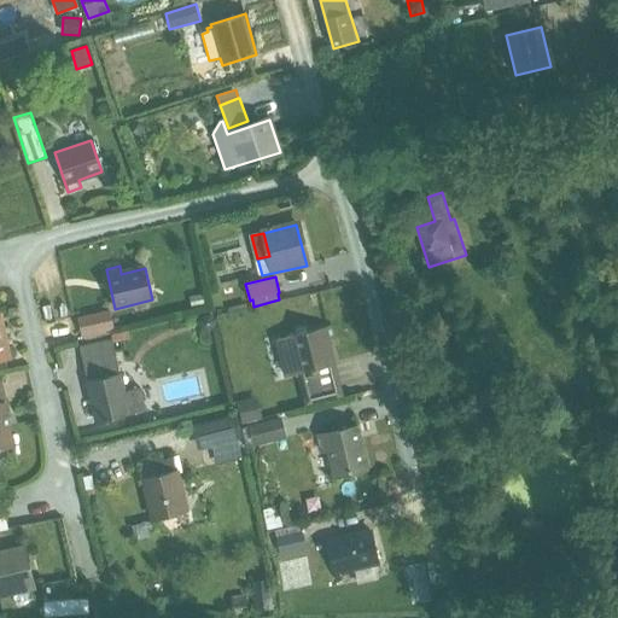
[(110,313),(81,319),(85,336),(114,328),(110,313)]
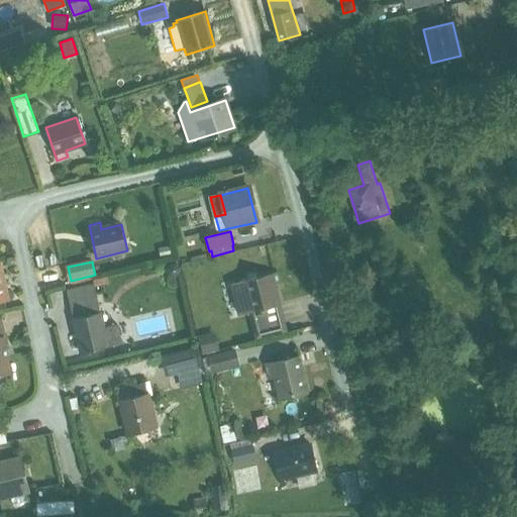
[(170,264),(166,270),(168,276),(175,278),(181,275),(181,267),(177,264),(170,264)]
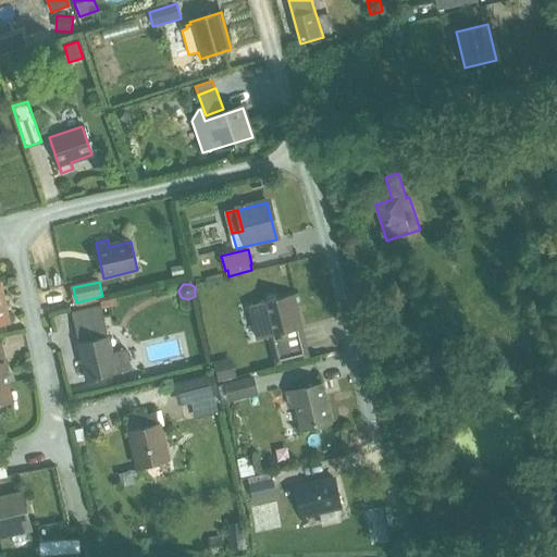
[(298,313),(297,307),(301,307),(298,295),(248,307),(257,339),(268,337),(299,331),(295,314),(298,313)]
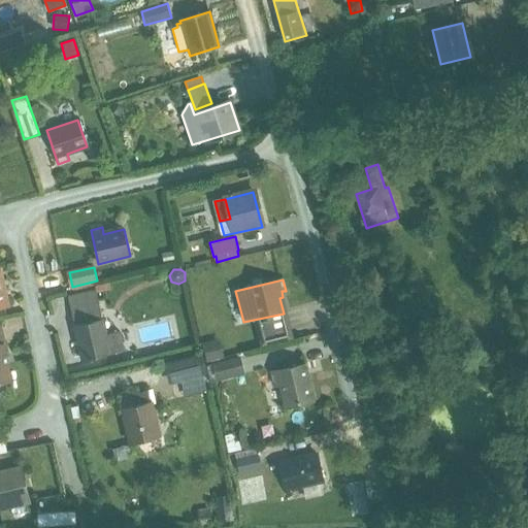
[(97,291),(68,298),(83,361),(125,351),(120,331),(107,334),(97,291)]
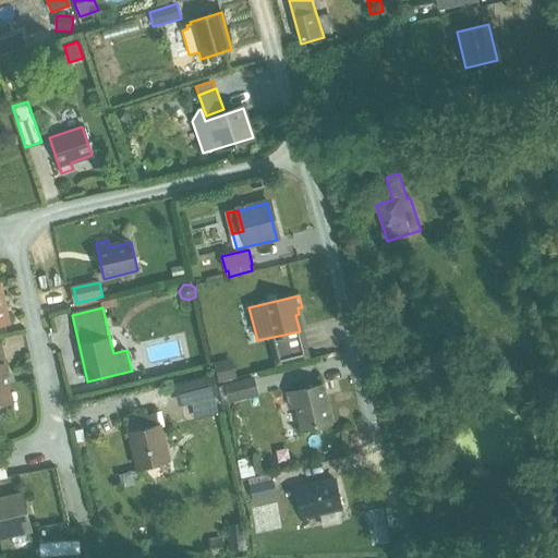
[(300,331),(268,338),(276,367),(311,358),(298,307),(299,314),(295,315),(300,331)]
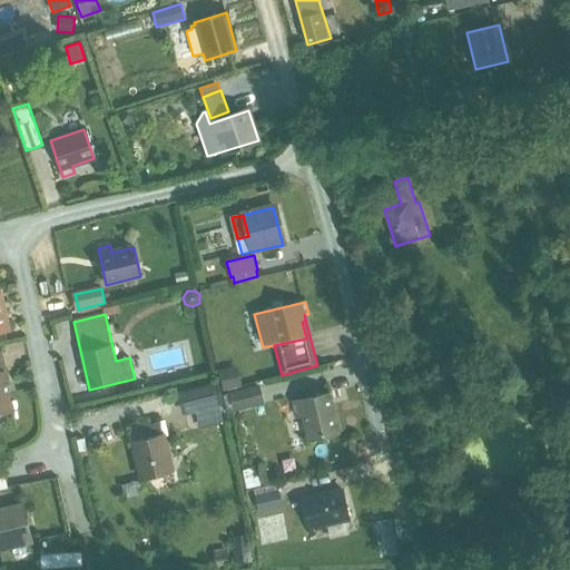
[(0,414),(13,412),(2,351),(0,351),(0,414)]
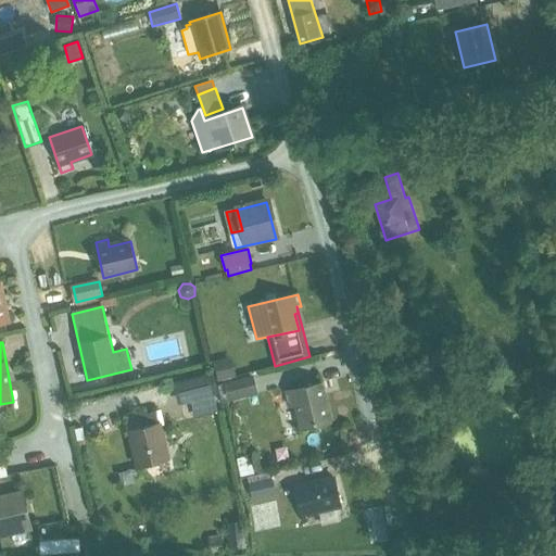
[(231,357),(213,362),(217,380),(236,375),(231,357)]
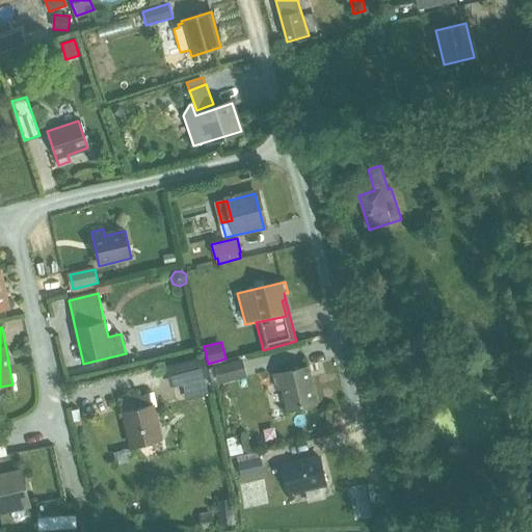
[(204,357),(165,367),(170,388),(183,384),(186,400),(208,395),(205,378),(208,377),(204,357)]
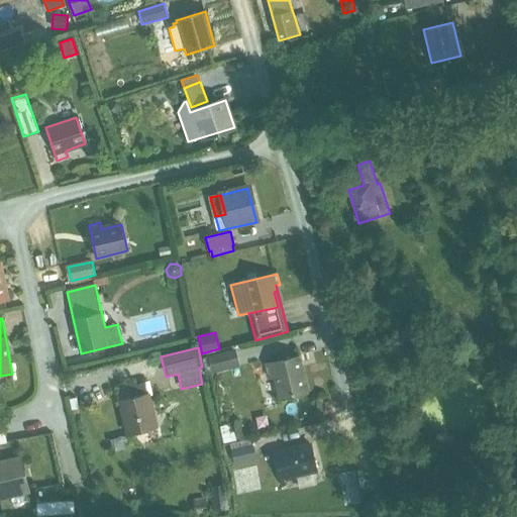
[(235,349),(207,356),(211,374),(239,367),(235,349)]
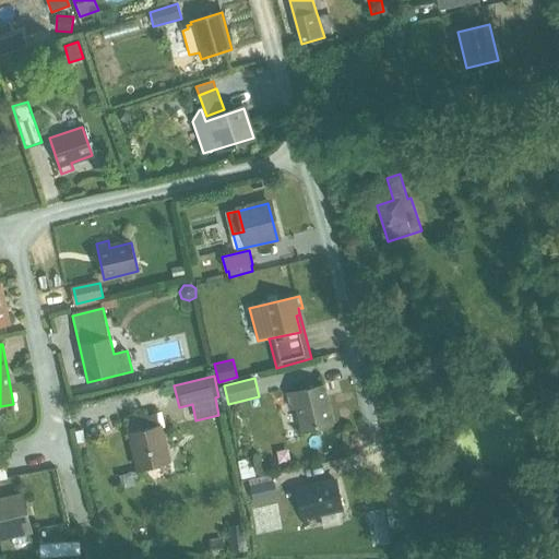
[(322,388),(286,396),(289,411),(296,409),(300,431),(331,425),(322,388)]
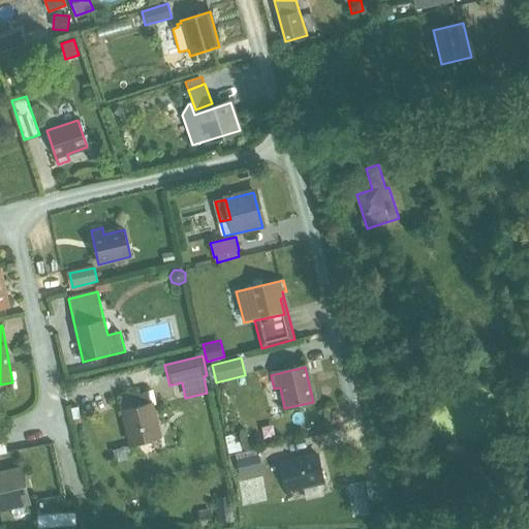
[(148,392),(121,398),(131,444),(162,437),(153,401),(151,402),(148,392)]
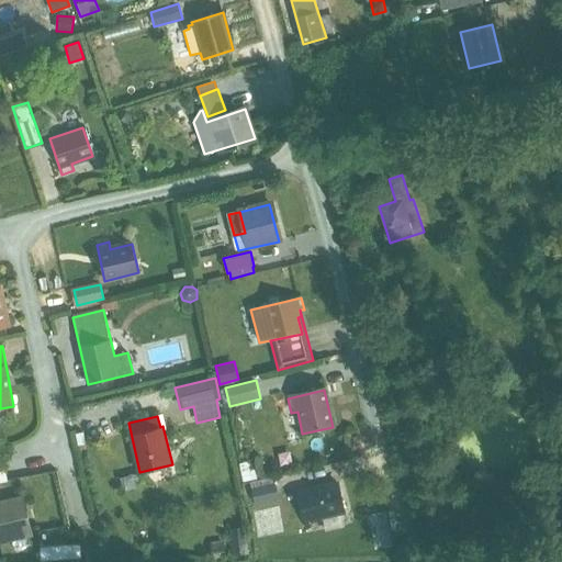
[(248,461),(238,463),(243,482),(257,479),(255,470),(250,470),(248,461)]
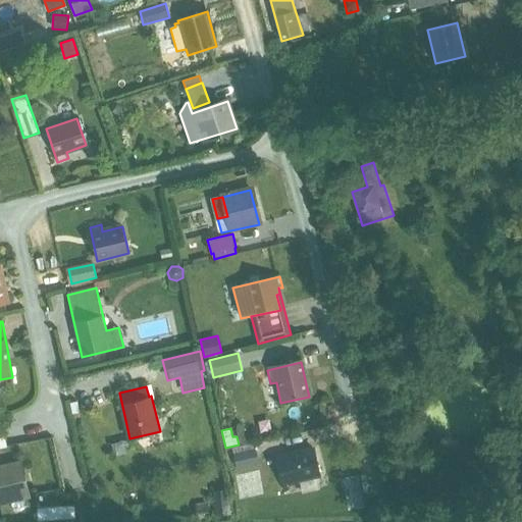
[(101,438),(103,451),(117,449),(115,436),(101,438)]
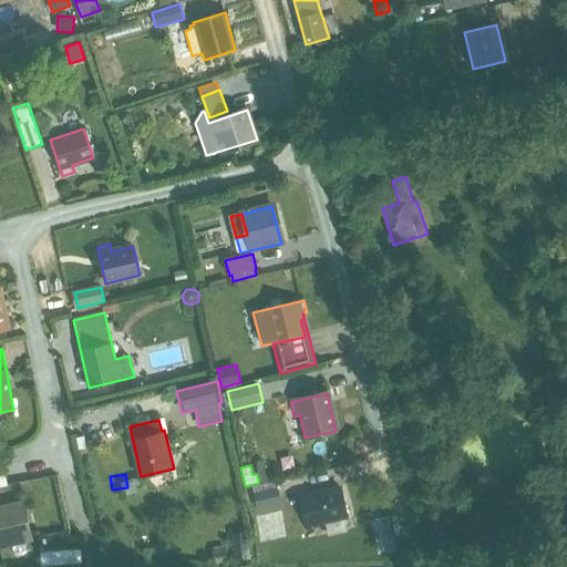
[(258,493),(248,495),(253,516),(259,515),(258,509),(280,504),(275,482),(256,486),(258,493)]
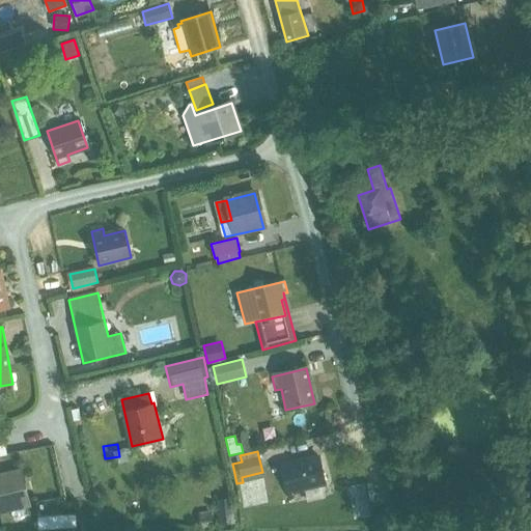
[(317,455),(280,464),(289,500),(306,496),(307,503),(325,499),(323,486),(325,486),(317,455)]
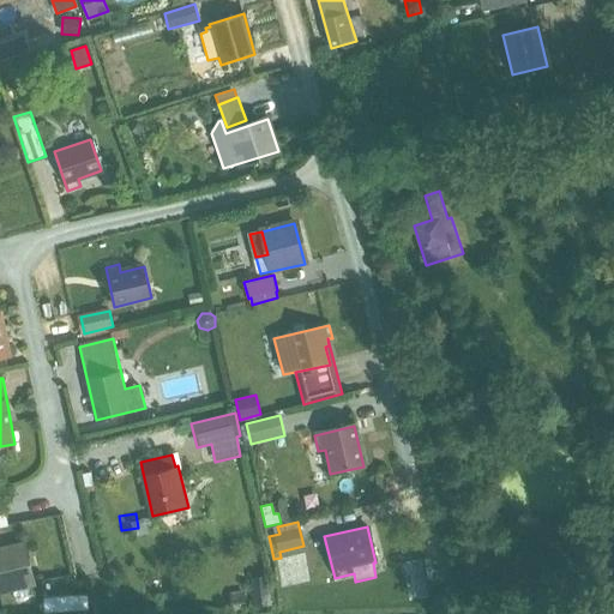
[(31,585),(13,589),(13,591),(37,587),(26,541),(2,547),(4,549),(22,545),(31,585)]
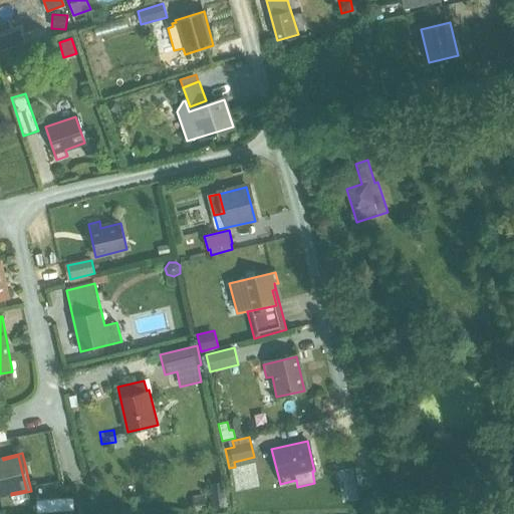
[(18,456),(3,460),(0,460),(0,495),(11,493),(26,490),(18,456)]
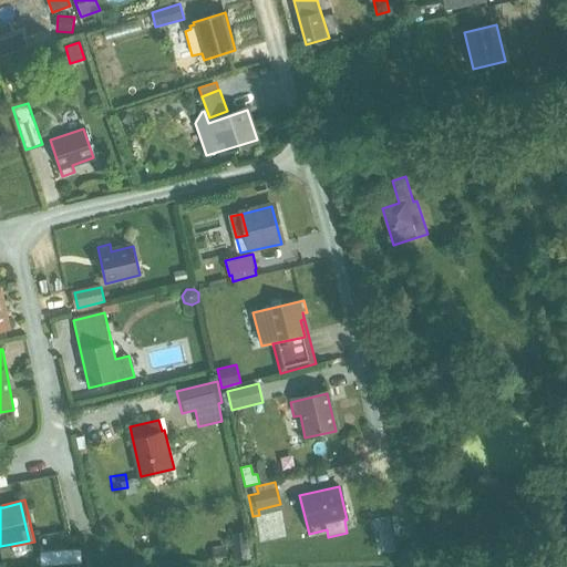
[(247,532),(230,534),(235,560),(251,558),(247,532)]
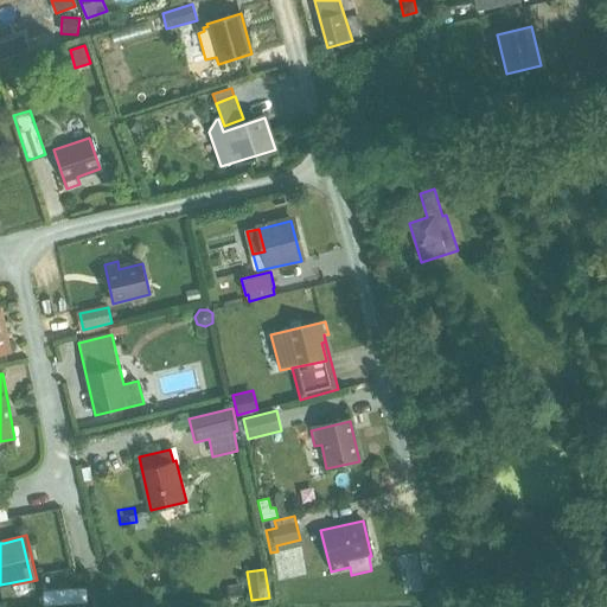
[(242,586),(227,586),(228,604),(242,602),(242,586)]
